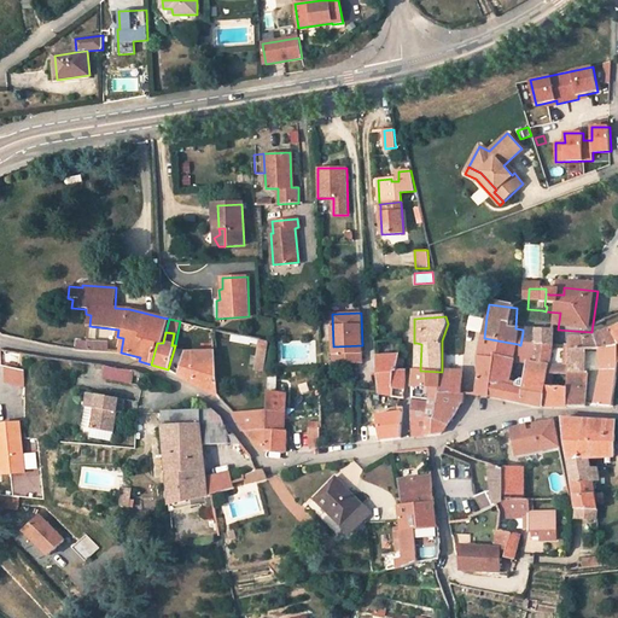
[(520,345),(537,348),(538,334),(523,332),(520,345)]
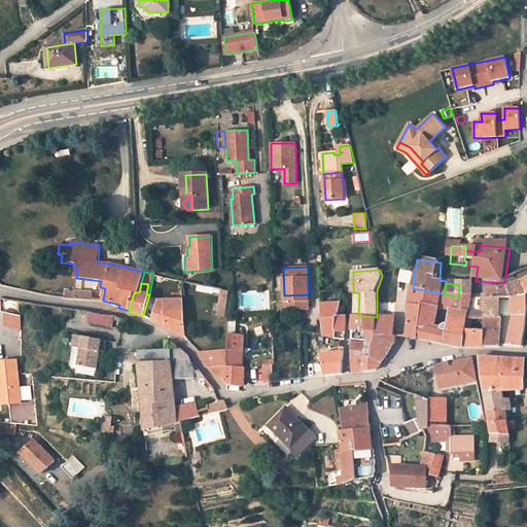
[(213,292),(214,288),(200,285),(199,291),(213,293),(213,292)]
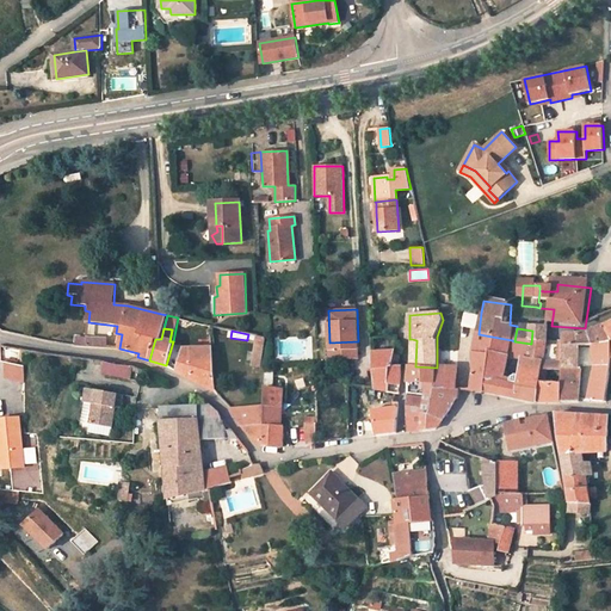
[(549,347),(550,333),(532,331),(531,344),(534,345),(549,347)]
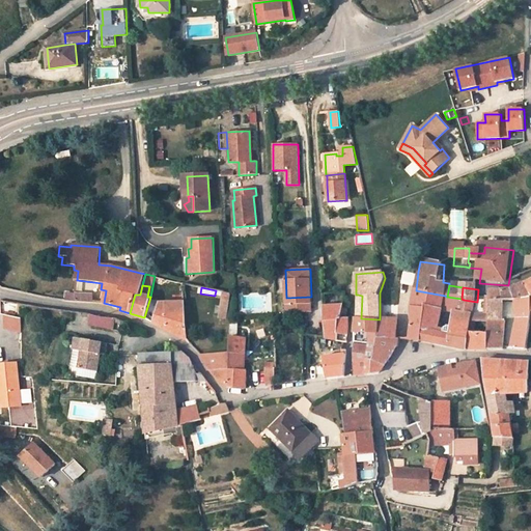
[(514,304),(530,303),(530,299),(528,288),(515,294),(509,295),(493,296),(493,302),(493,305),(514,304)]
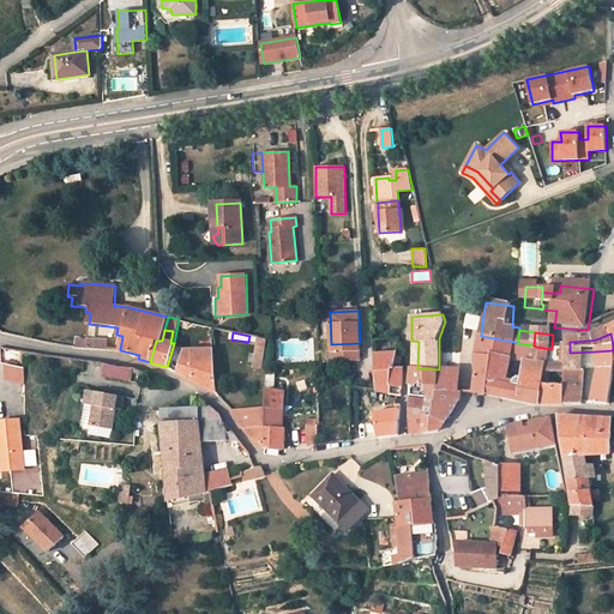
[(489,355),(511,360),(515,342),(481,336),(479,351),(474,350),(473,359),(476,359),(476,397),(489,397),(491,374),(489,355)]
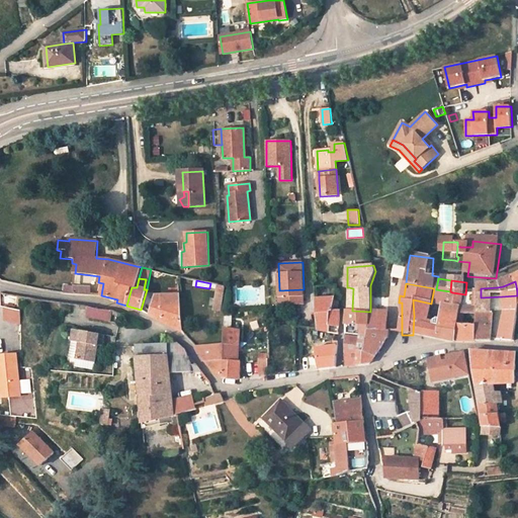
[(221,311),(226,286),(219,284),(219,288),(214,310),(221,311)]
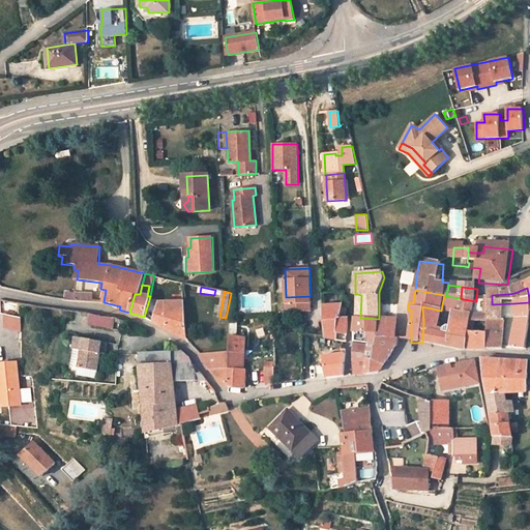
[(423,323),(422,343),(431,345),(470,352),(473,326),(474,319),(460,316),(463,299),(461,298),(446,296),(444,295),(441,311),(422,306),(423,323)]
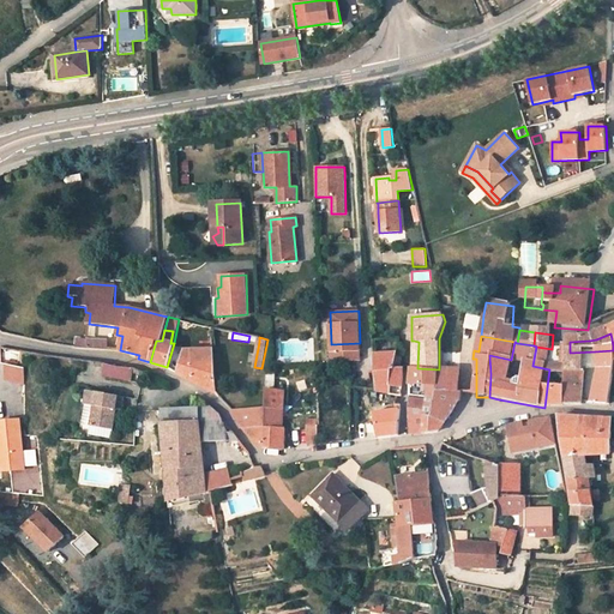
[(331,344),(331,361),(361,360),(360,343),(331,344)]
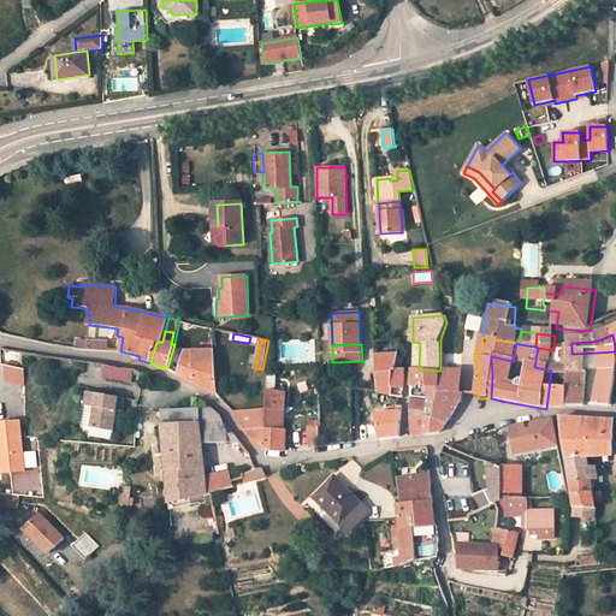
[(570,363),(552,363),(554,350),(538,348),(534,367),(551,371),(550,379),(554,379),(569,380),(570,378),(570,363)]
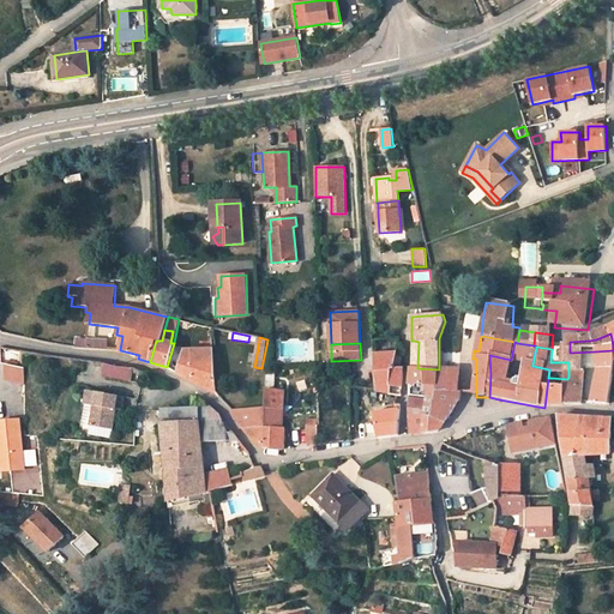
[(214,350),(186,351),(180,374),(216,392),(214,350)]
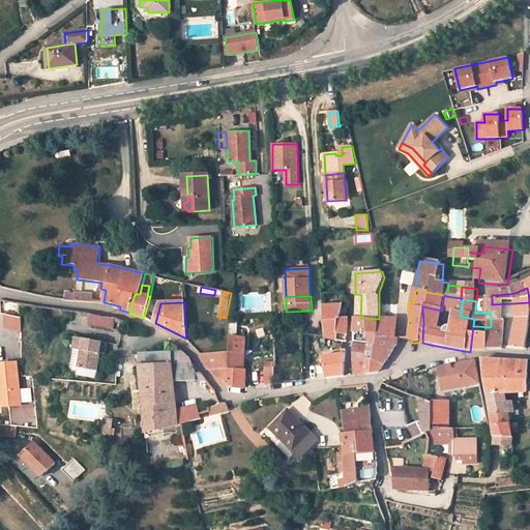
[(513,312),(518,324),(513,352),(528,353),(529,325),(529,315),(529,302),(513,303),(513,312)]
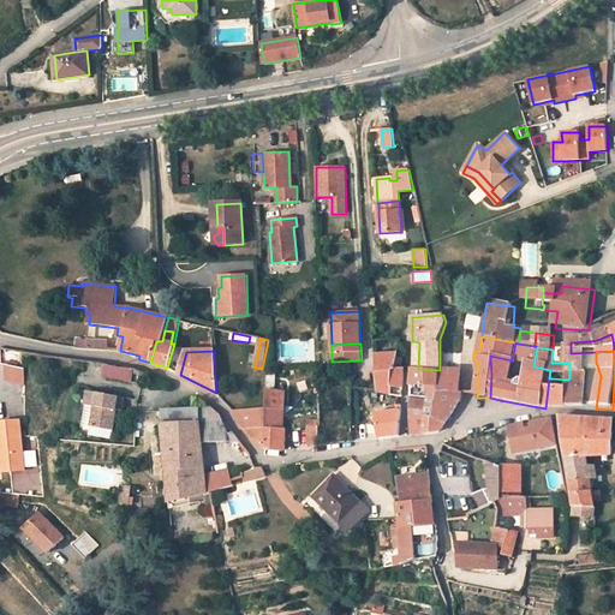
[(569,363),(569,377),(586,376),(601,376),(596,362),(596,352),(571,353),(569,363)]
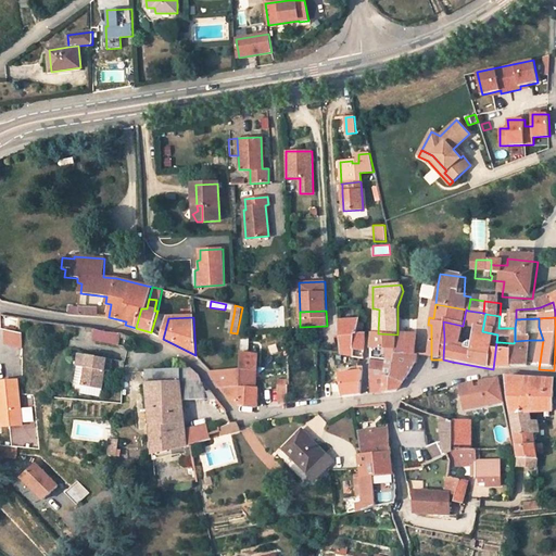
[(364,332),(358,332),(359,323),(359,319),(339,321),(341,354),(353,356),(354,350),(364,351),(365,332),(364,332)]
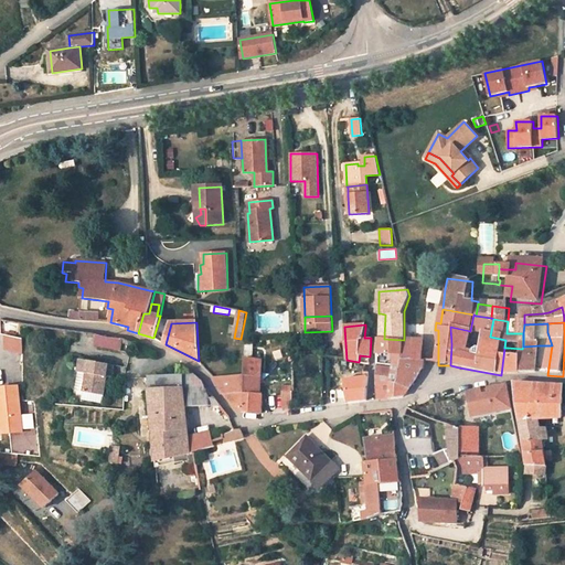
[(106,338),(97,333),(94,345),(121,351),(123,339),(106,338)]
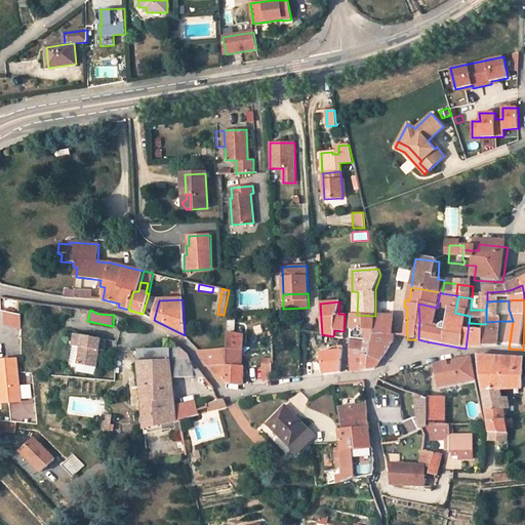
[(12,326),(21,328),(21,315),(12,313),(12,326)]
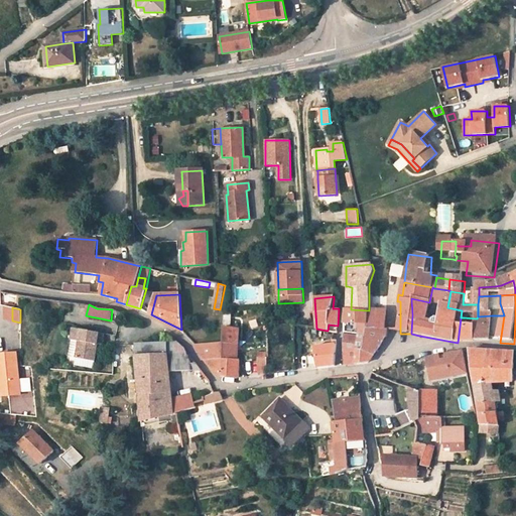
[(369,310),(351,309),(348,309),(346,309),(345,320),(344,333),(359,335),(359,334),(367,335),(367,329),(369,329),(369,310)]
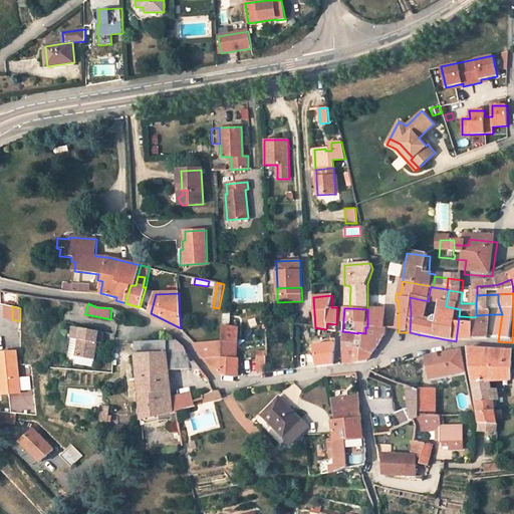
[(367,309),(367,327),(383,327),(384,308),(369,308),(367,308),(367,309)]
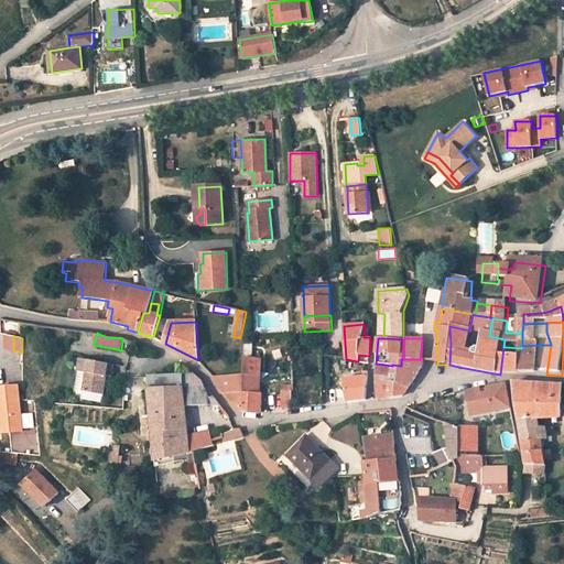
[(507,347),(503,347),(500,375),(539,375),(538,345),(522,346),(521,348),(521,359),(507,358),(507,347)]
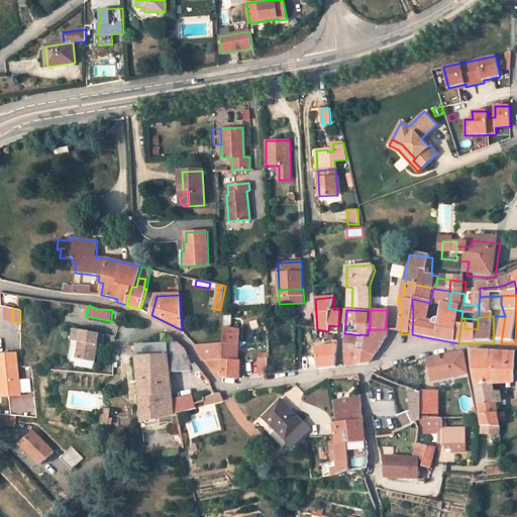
[(225,325),(223,343),(239,344),(239,329),(231,328),(228,328),(228,325),(225,325)]
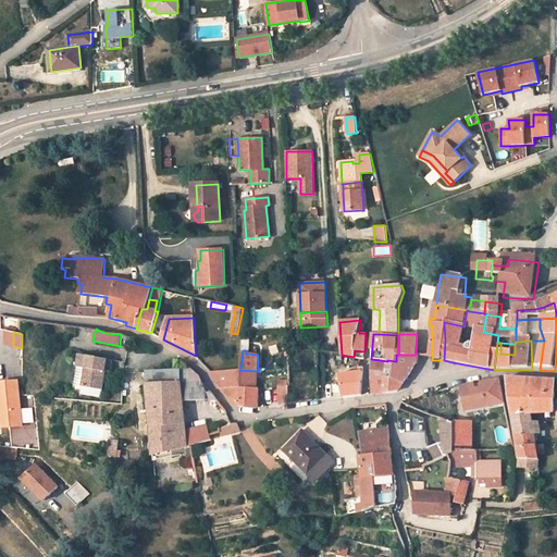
[(106,370),(108,359),(81,355),(78,367),(86,369),(83,386),(102,390),(106,370)]
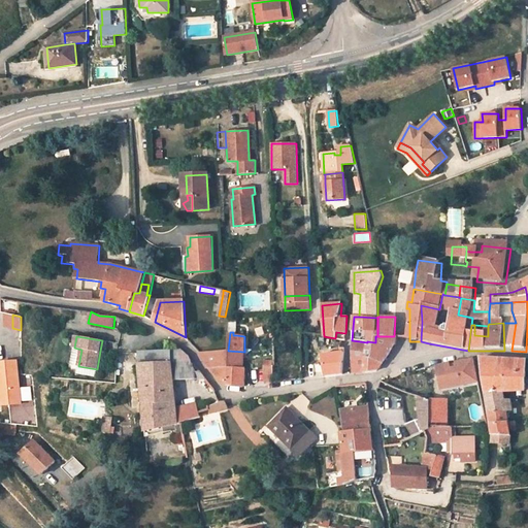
[(396,336),(394,336),(377,336),(375,336),(375,342),(367,341),(367,342),(367,344),(352,342),(352,360),(352,365),(364,366),(364,372),(377,370),(390,354),(392,349),(395,343),(396,336)]
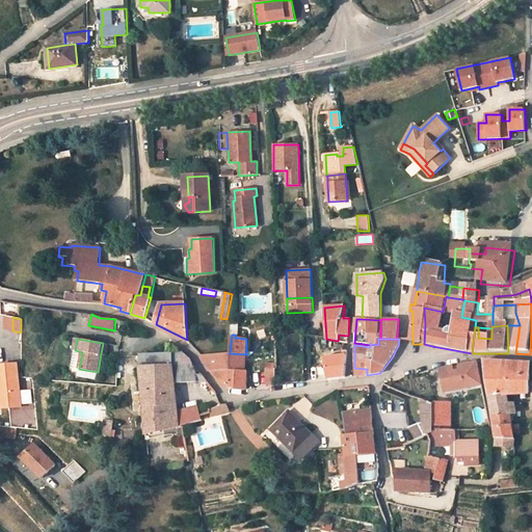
[(82,352),(75,350),(72,367),(79,369),(82,352)]
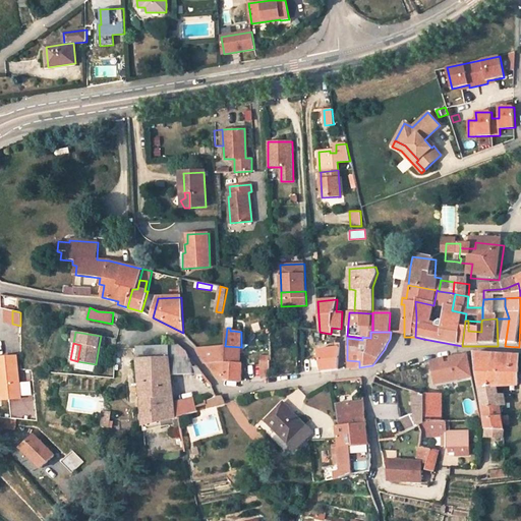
[(169,359),(190,358),(186,351),(180,346),(137,348),(137,360),(169,359)]
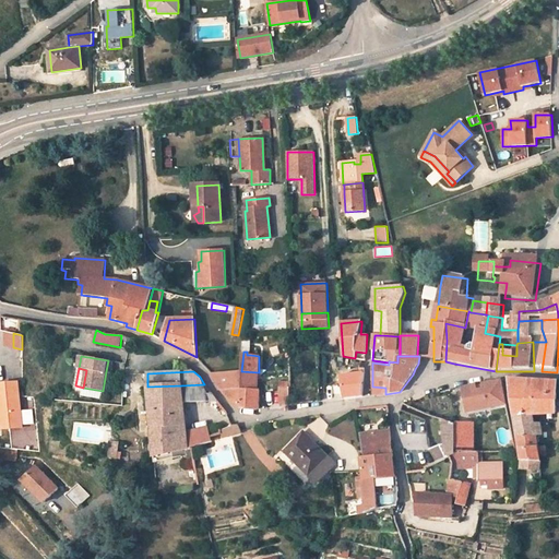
[(212,373),(222,391),(237,390),(258,391),(259,372),(241,371),(212,373)]
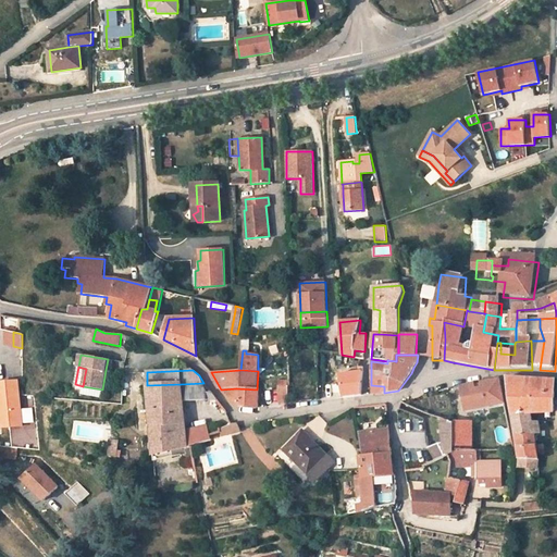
[(541,433),(539,422),(533,422),(532,413),(555,411),(556,385),(556,379),(507,378),(509,397),(516,434),(534,432),(535,434),(541,433)]
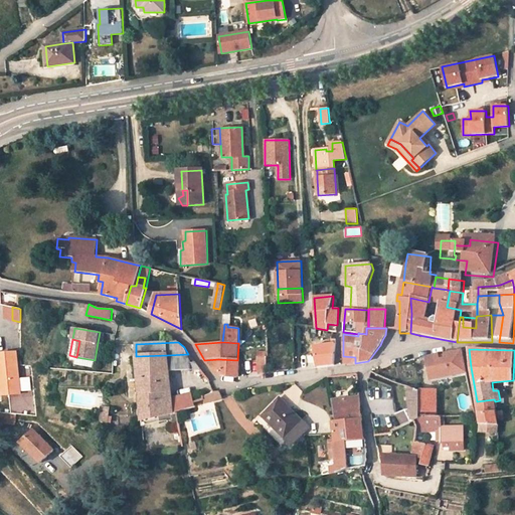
[(431,378),(467,372),(462,350),(445,353),(446,358),(440,359),(439,355),(426,357),(431,378)]
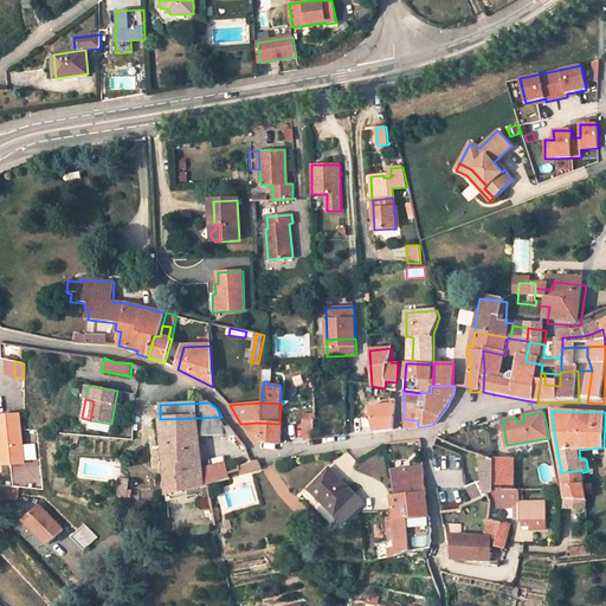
[(19,414),(0,416),(0,445),(2,465),(25,463),(19,414)]
